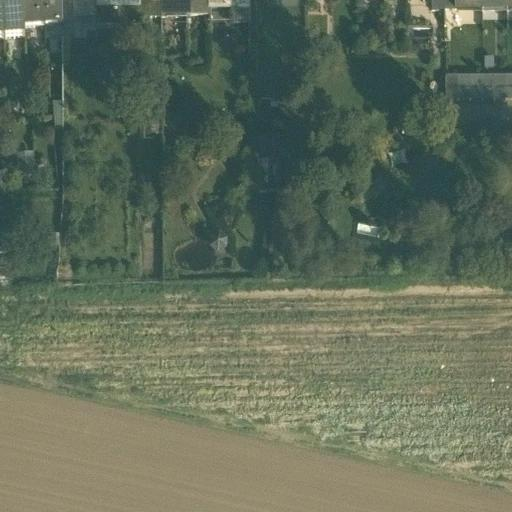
[(0,0),(3,41),(25,39),(24,29),(23,29),(20,0),(0,0)]
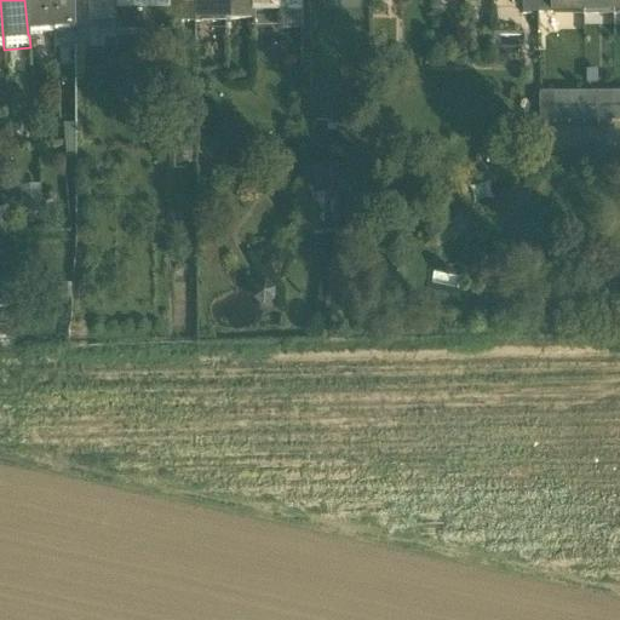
[(50,0),(24,0),(28,35),(29,35),(52,34),(50,0)]
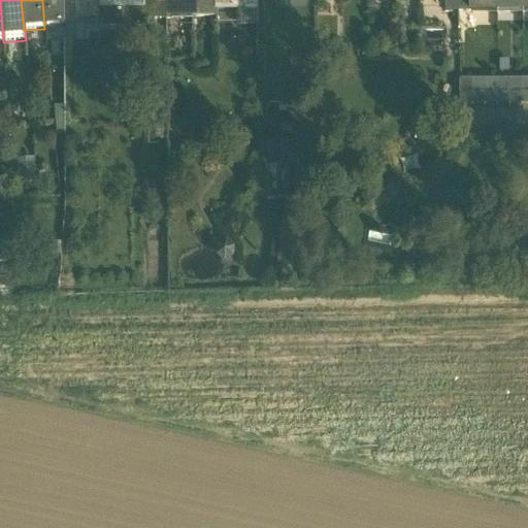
[(63,0),(42,0),(44,29),(64,27),(63,0)]
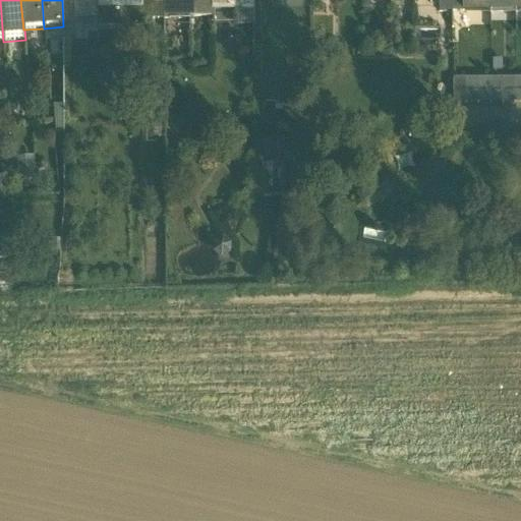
[(62,0),(63,26),(63,40),(75,40),(75,24),(97,24),(97,7),(97,6),(97,0),(62,0)]
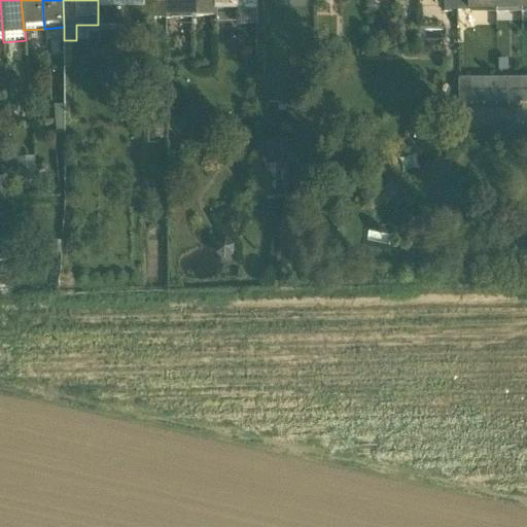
[(142,0),(143,7),(98,7),(98,25),(99,25),(99,29),(154,30),(154,26),(154,20),(153,0),(142,0)]
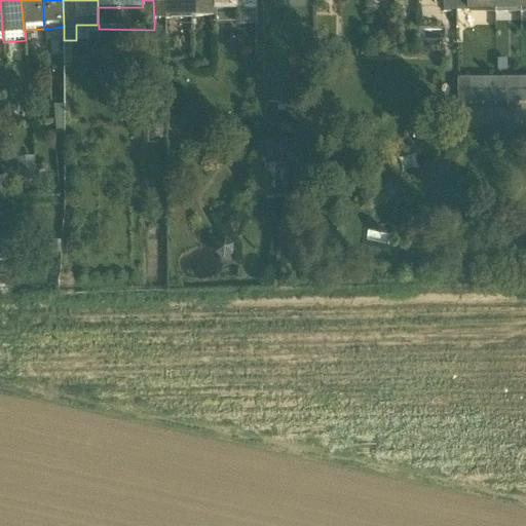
[(165,0),(153,0),(154,20),(165,20),(165,11),(165,0)]
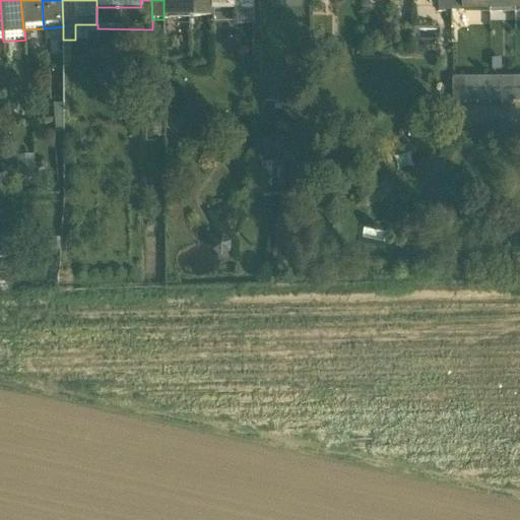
[(175,0),(164,0),(164,11),(176,11),(175,0)]
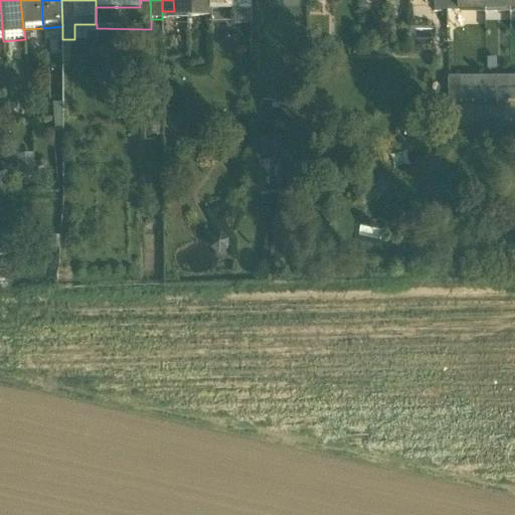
[(191,0),(173,0),(174,11),(174,17),(188,17),(188,16),(192,16),(191,0)]
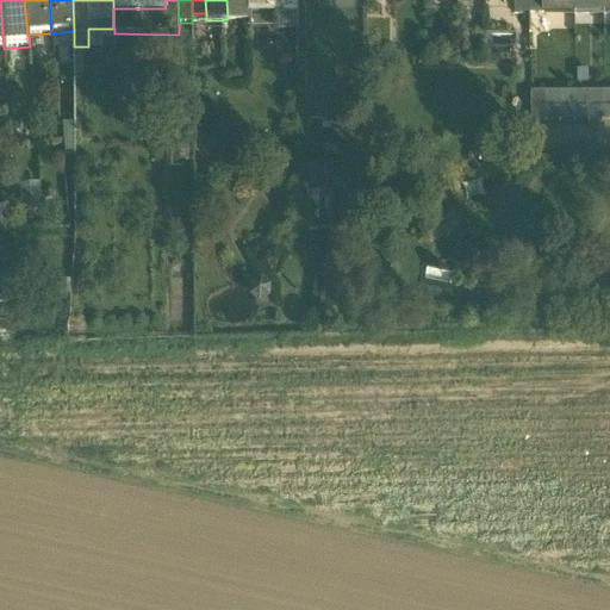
[(247,0),(226,0),(228,19),(228,20),(248,20),(248,10),(247,0)]
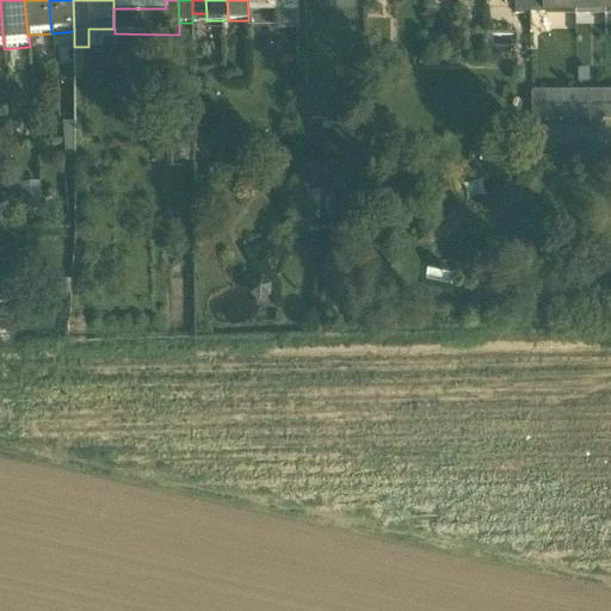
[(247,0),(248,10),(283,10),(283,0),(247,0)]
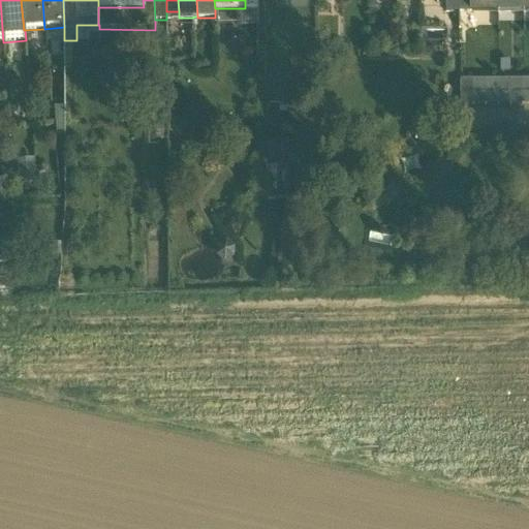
[(497,0),(471,0),(472,9),(498,9),(497,0)]
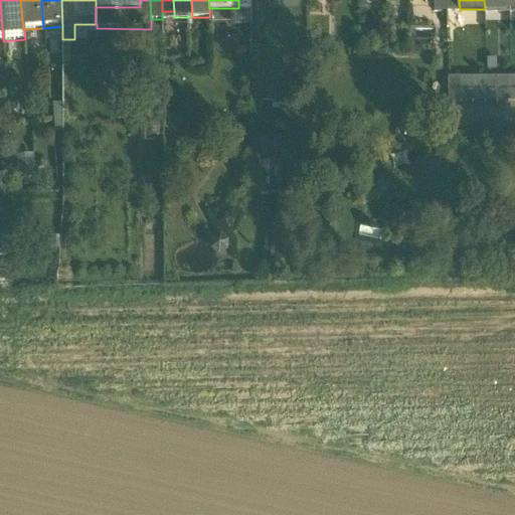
[(509,0),(484,0),(485,9),(509,9),(509,0)]
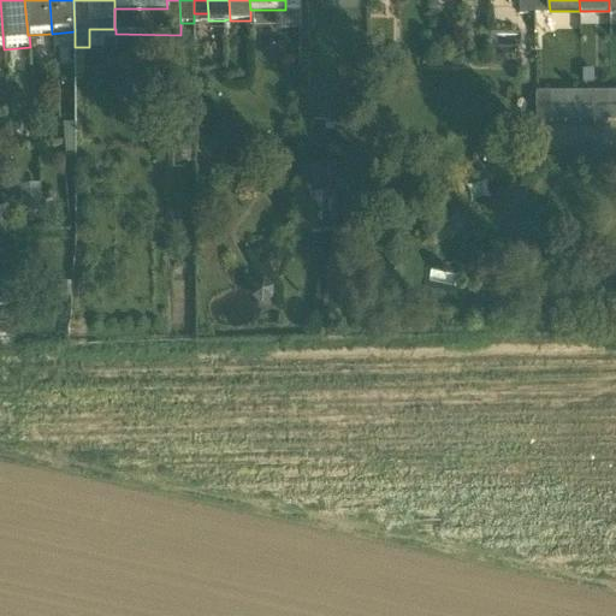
[(522,34),(490,34),(490,48),(523,48),(522,34)]
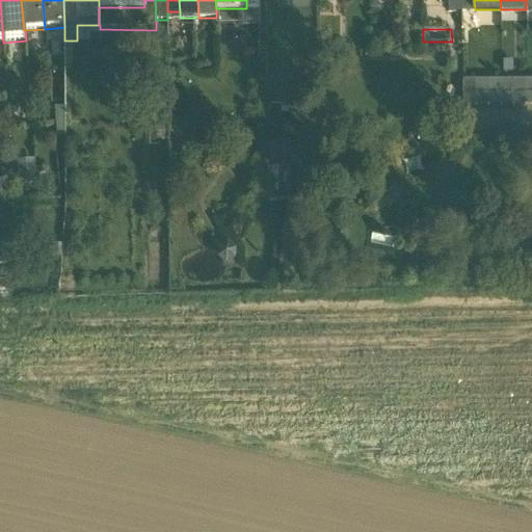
[(475,106),(475,81),(462,81),(462,106),(475,106)]
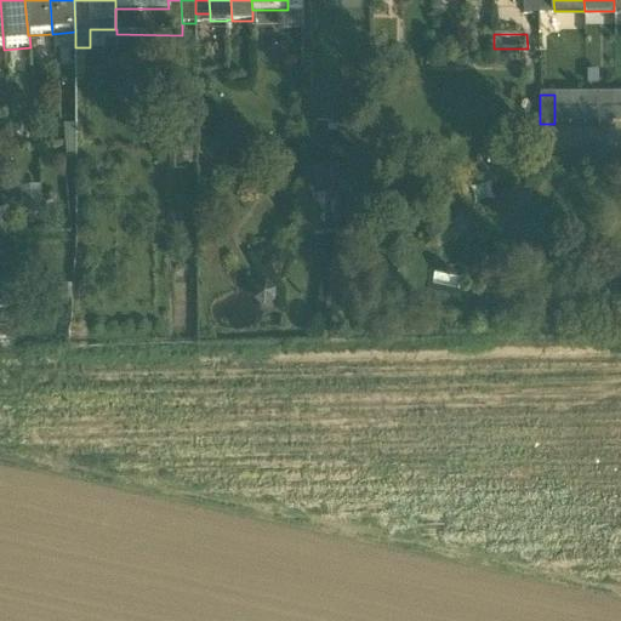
[(569,95),(554,95),(554,124),(570,124),(569,95)]
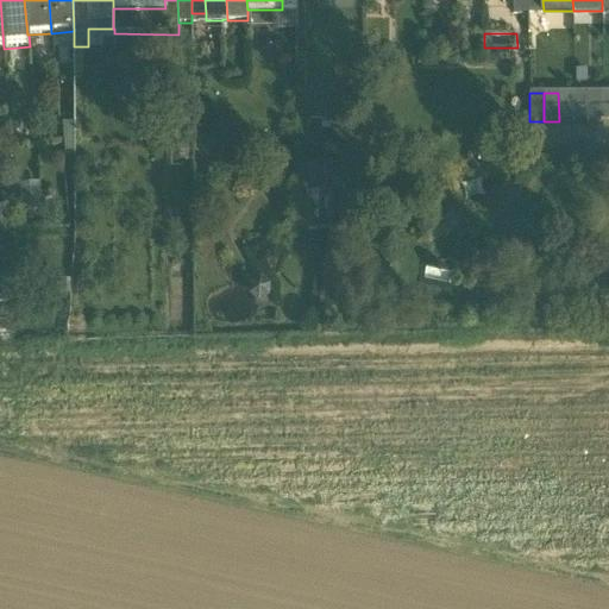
[(572,121),(572,93),(558,93),(559,121),(572,121)]
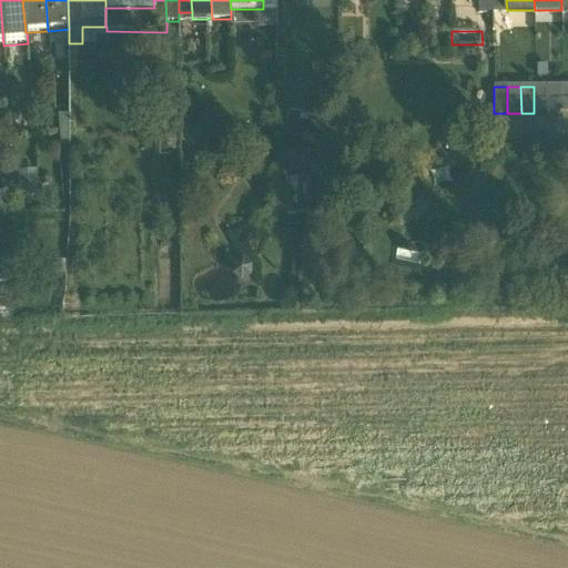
[(547,113),(547,87),(534,87),(534,113),(547,113)]
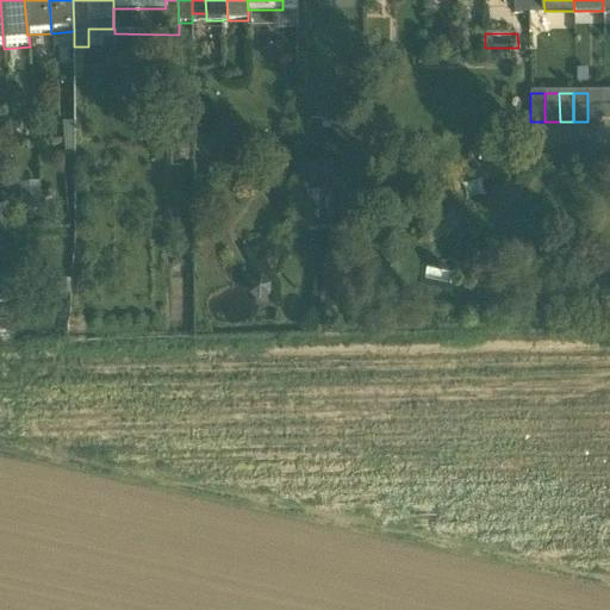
[(603,122),(602,93),(587,93),(587,122),(603,122)]
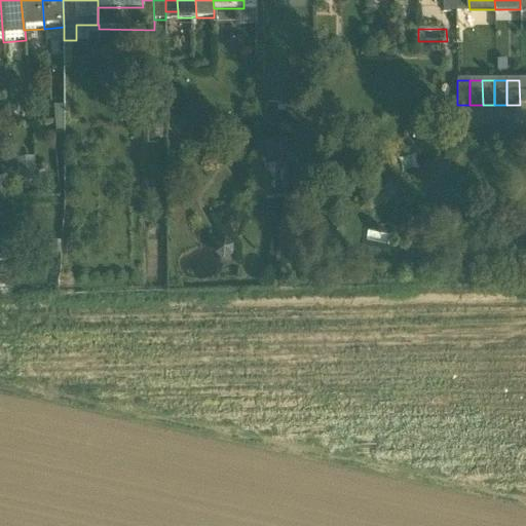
[(261,182),(282,181),(280,143),(260,144),(261,182)]
